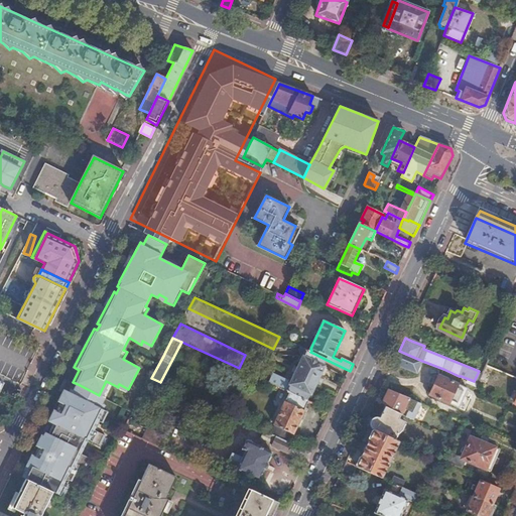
[(300,347),(302,348),(305,343),(298,340),(295,345),(300,347)]
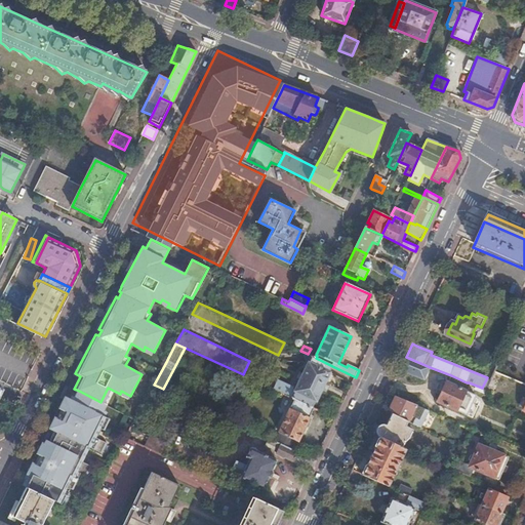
[(332,366),(316,358),(308,354),(306,353),(305,356),(306,362),(308,363),(296,390),(278,380),(274,390),(296,400),(314,408),(317,402),(318,402),(331,373),(330,372),(332,366)]
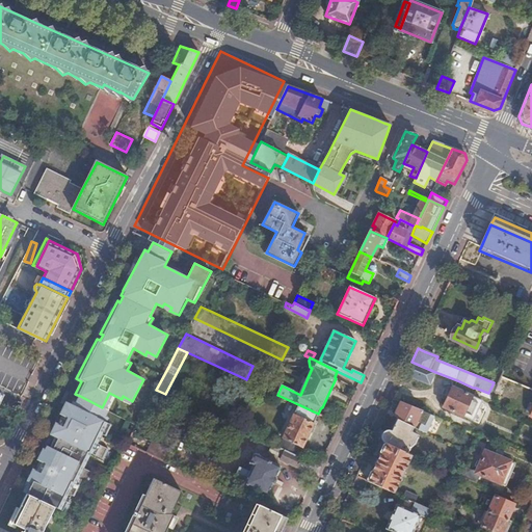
[(435,372),(411,362),(405,375),(430,384),(435,372)]
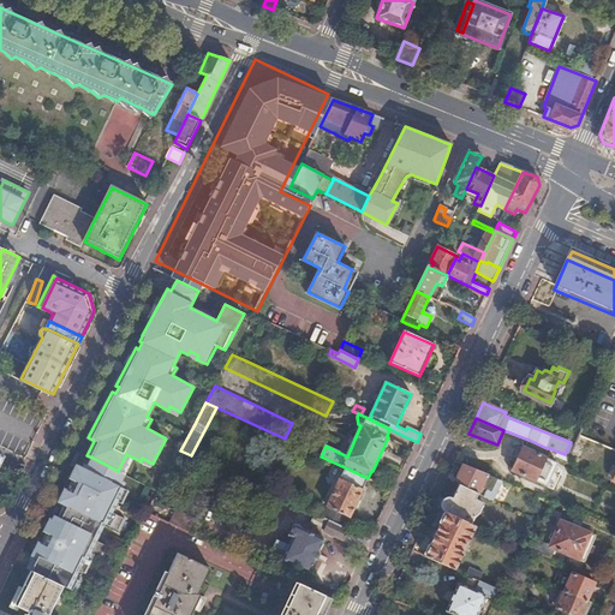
[(513,471),(536,481),(545,458),(543,457),(547,448),(529,440),(525,449),(521,448),(513,471)]
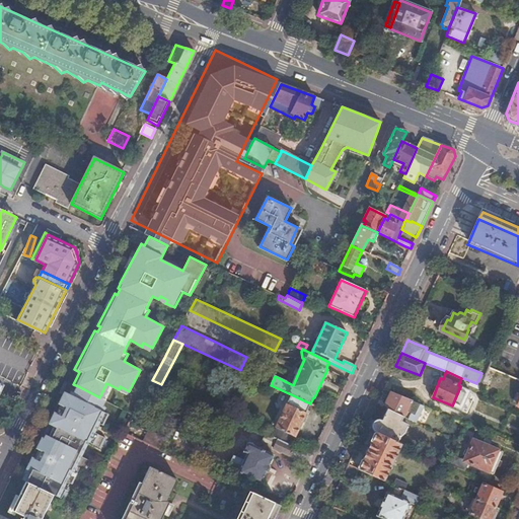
[(106,401),(78,386),(75,393),(72,392),(70,396),(65,394),(60,405),(62,406),(58,416),(55,414),(42,441),(90,464),(91,462),(82,457),(83,455),(81,453),(85,447),(87,448),(89,442),(102,449),(106,439),(94,433),(98,424),(104,426),(109,415),(104,413),(106,409),(103,408),(106,401)]
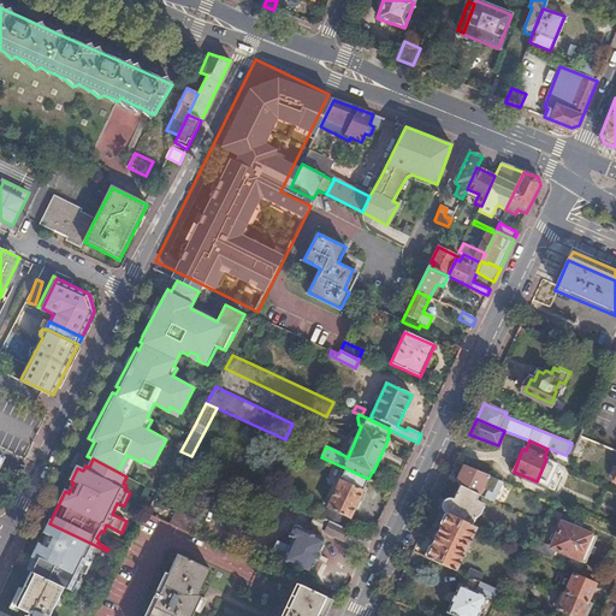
[(503,481),(487,475),(465,466),(458,478),(463,480),(461,486),(479,493),(495,501),(503,481)]
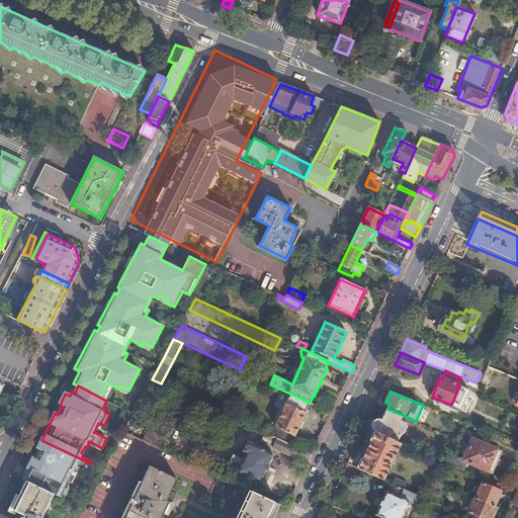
[(306,413),(311,403),(310,403),(292,395),(288,405),(287,404),(276,427),(295,436),(307,414),(306,413)]
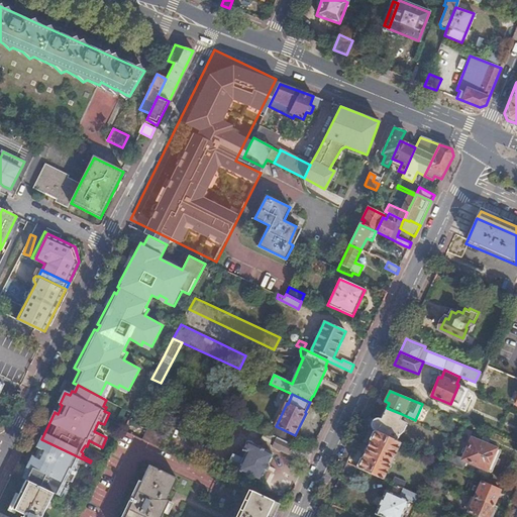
[(400,420),(401,417),(402,414),(387,408),(382,419),(379,419),(377,419),(375,421),(373,423),(372,425),(372,427),(373,430),(374,431),(396,441),(404,422),(400,420)]
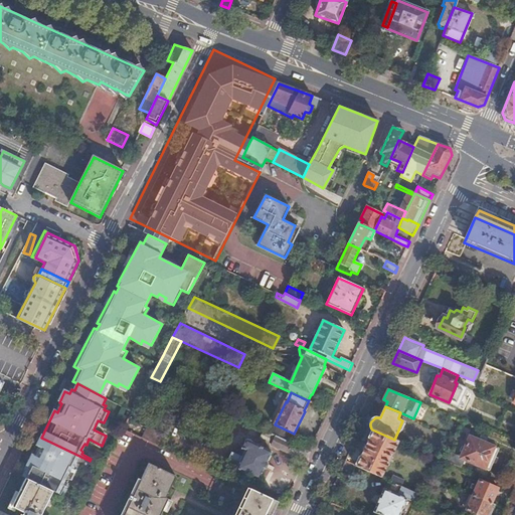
[(124,428),(157,445),(162,435),(129,419),(124,428)]
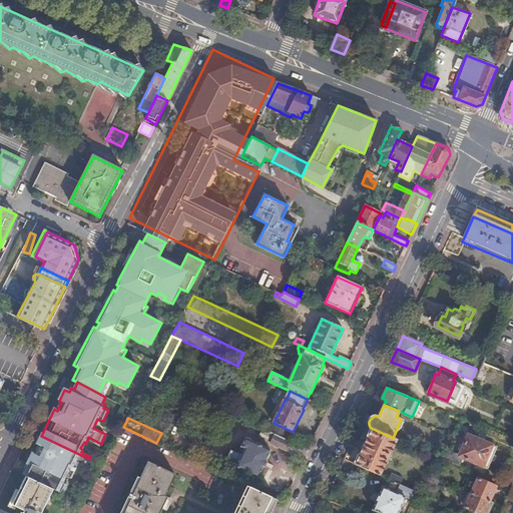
[(393,438),(371,428),(354,464),(380,475),(397,440),(393,438)]
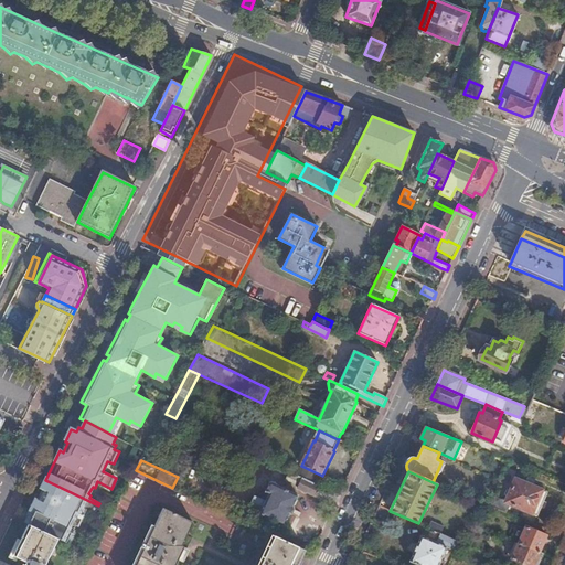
[(336,507),(340,496),(290,472),(286,480),(297,486),(297,488),(336,507)]
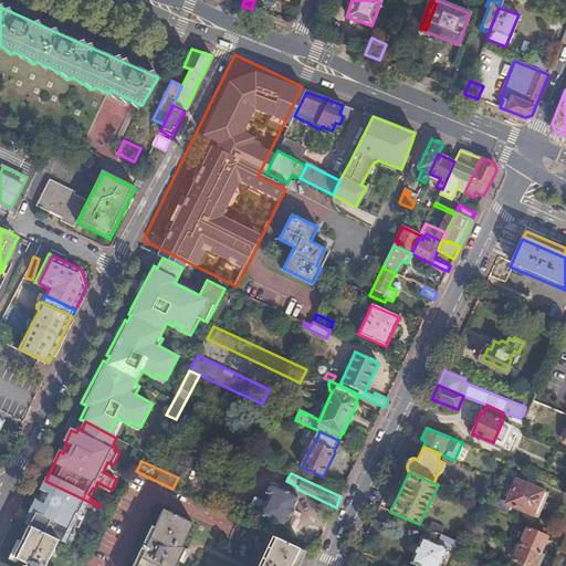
[(491,506),(507,513),(511,504),(533,514),(543,491),(516,480),(506,502),(495,498),(491,506)]
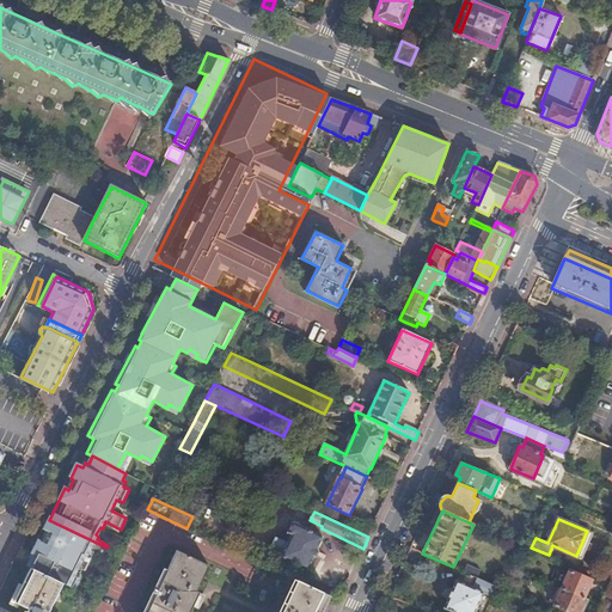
[(106,548),(49,520),(44,531),(47,532),(42,543),(38,542),(30,560),(36,563),(32,570),(65,585),(77,591),(83,577),(81,574),(83,570),(86,571),(92,560),(89,557),(91,552),(102,557),(106,548)]
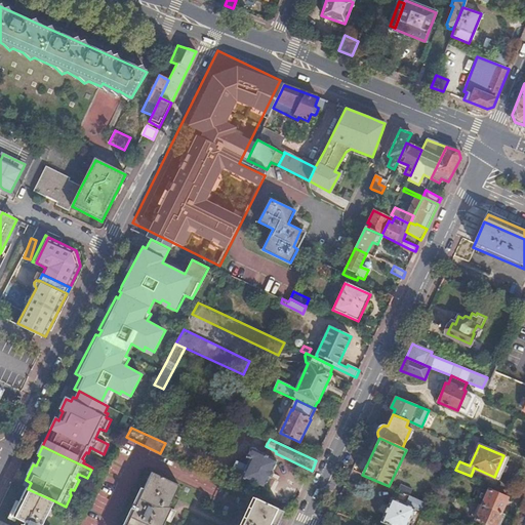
[(264,489),(277,460),(251,448),(247,457),(250,459),(247,466),(238,461),(233,474),(264,489)]
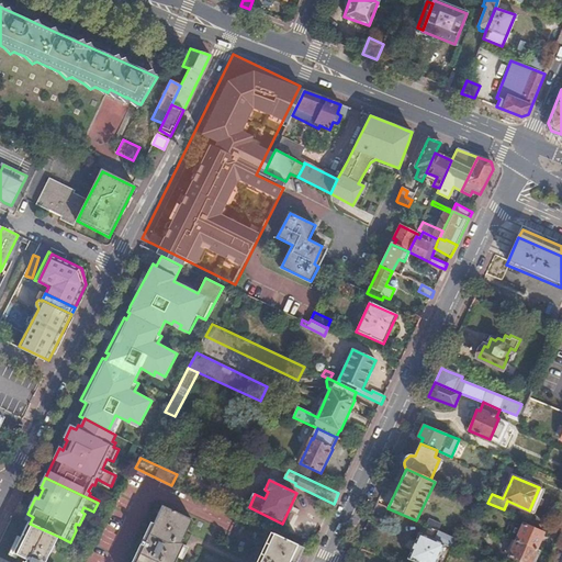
[(539,487),(529,510),(534,512),(544,490),(539,487)]
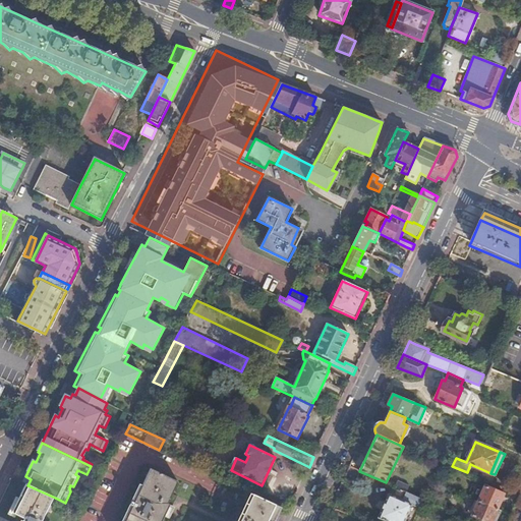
[(357,470),(349,467),(346,474),(353,477),(357,470)]
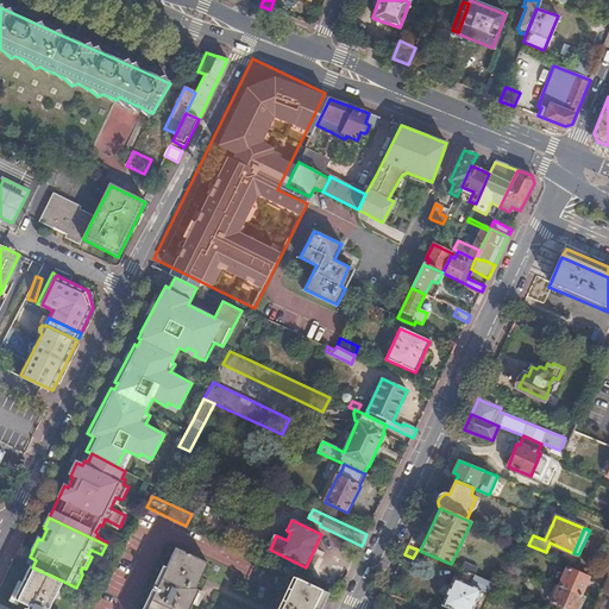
[(208,564),(176,548),(158,588),(154,585),(151,590),(155,592),(146,608),(190,608),(195,601),(200,590),(196,589),(208,564)]
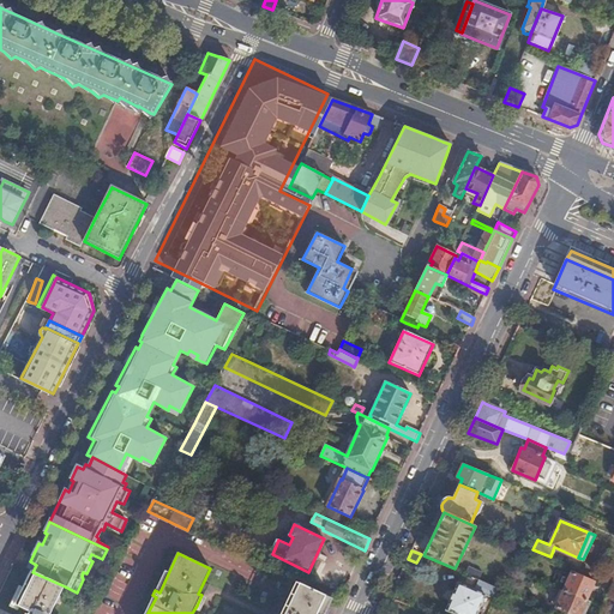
[(467,573),(468,575),(480,579),(483,572),(470,566),(467,573)]
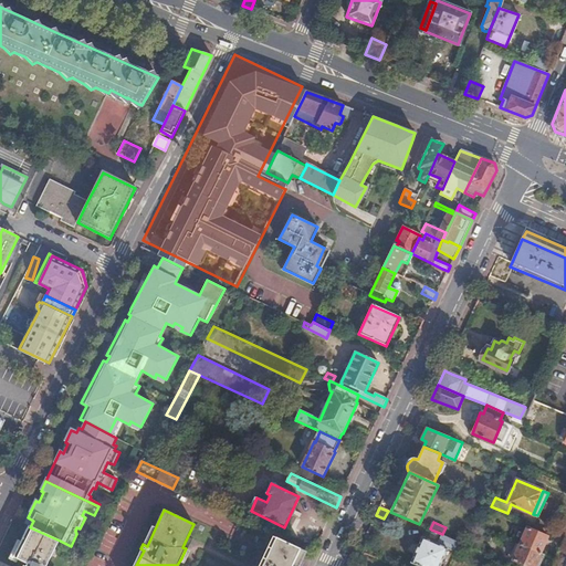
[(46,565),(60,541),(30,527),(30,526),(13,557),(28,564),(27,565),(23,565),(24,565),(23,565),(46,565)]
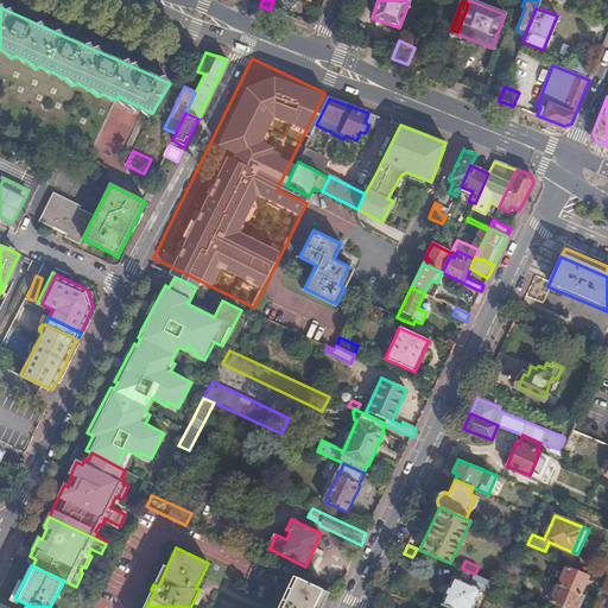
[(558,584),(580,594),(588,576),(567,567),(558,584)]
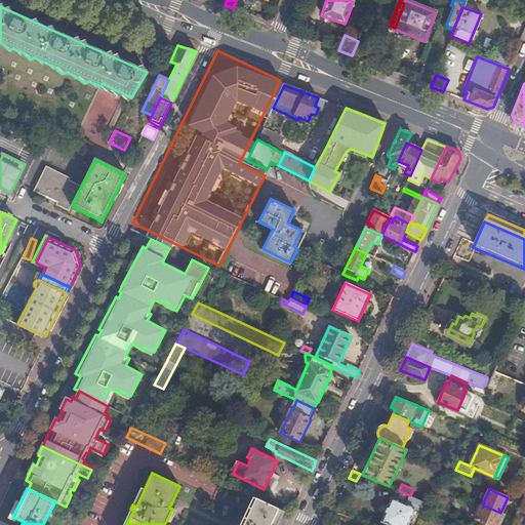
[(425,502),(410,496),(410,495),(400,491),(396,499),(393,497),(381,521),(390,524),(407,524),(415,508),(420,511),(425,510),(428,503),(425,502)]
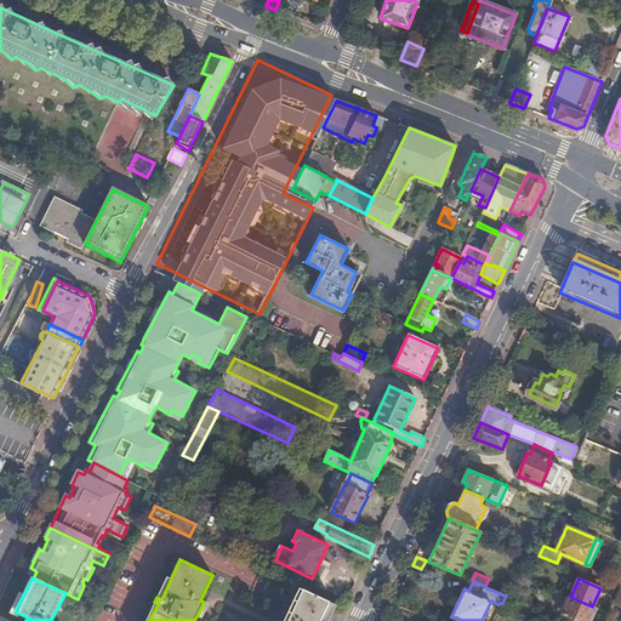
[(328,620),(336,607),(301,590),(292,609),(286,620),(328,620)]
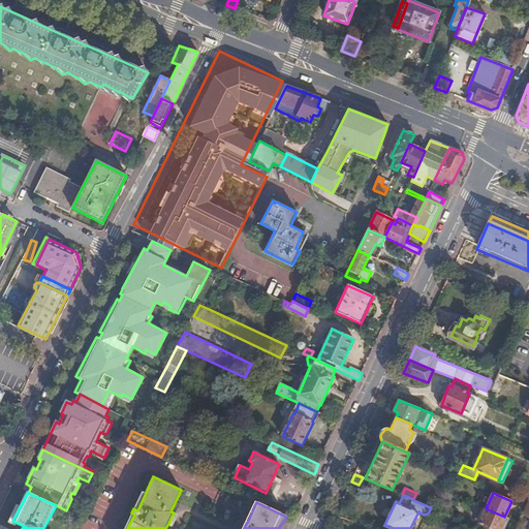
[(493,528),(499,528),(504,517),(486,508),(479,523),(493,528)]
